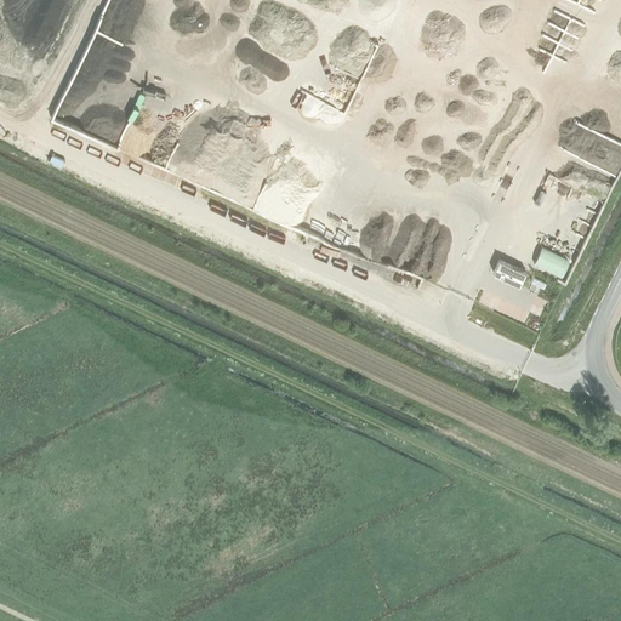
[(391,243),(397,245),(399,239),(406,241),(409,232),(396,227),(391,243)]
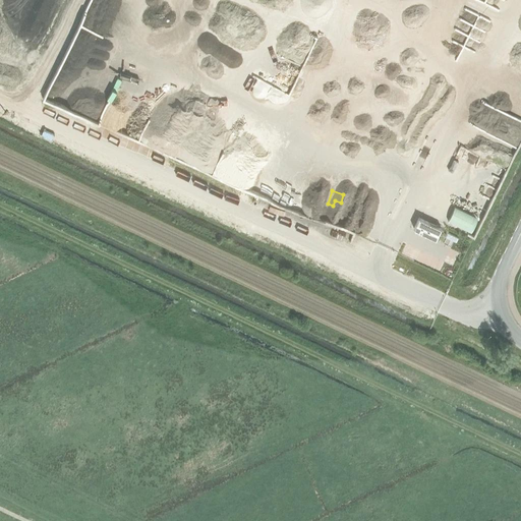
[(481,220),(455,208),(448,222),(474,234),(481,220)]
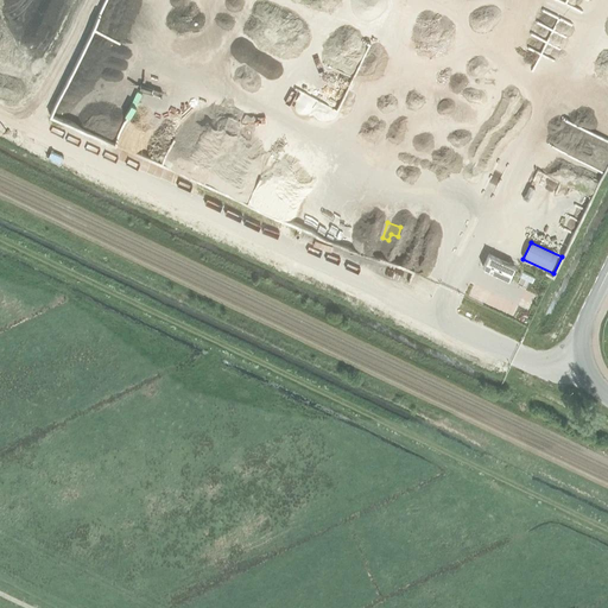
[(514,267),(489,254),(482,267),(508,280),(514,267)]
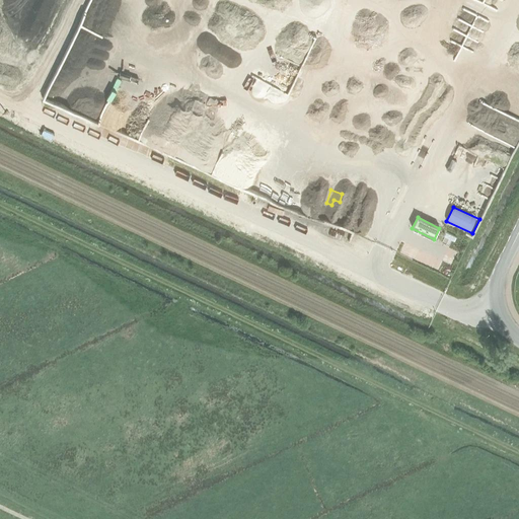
[(454,241),(456,236),(445,231),(443,236),(454,241)]
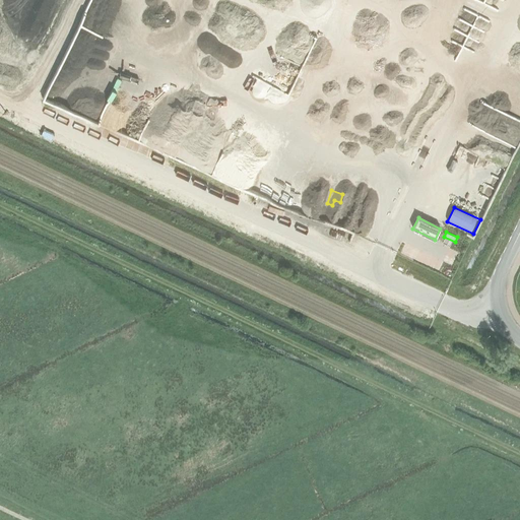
[(429,312),(432,307),(414,298),(411,303),(429,312)]
